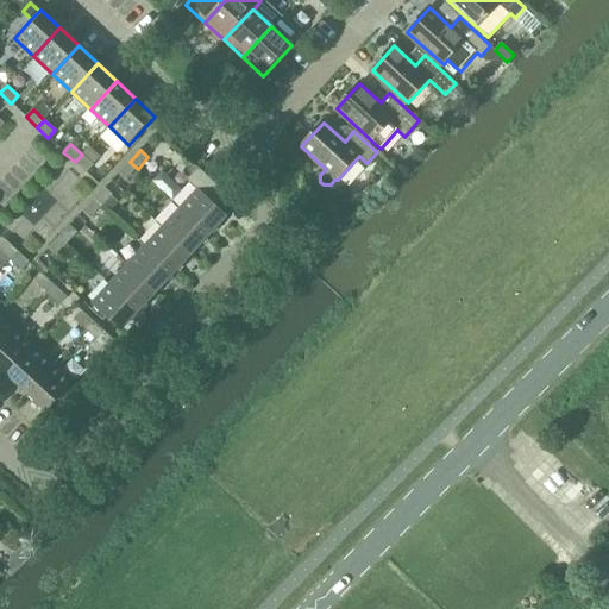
[(82,155),(75,162),(86,173),(93,164),(82,155)]
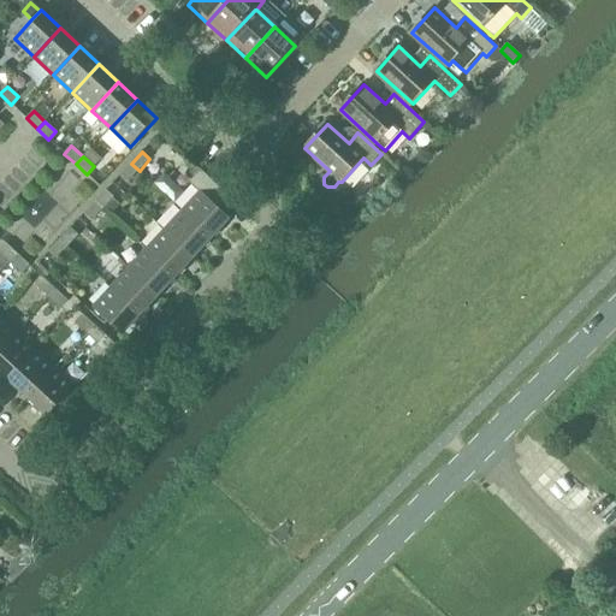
[(140,171),(131,164),(120,175),(129,183),(140,171)]
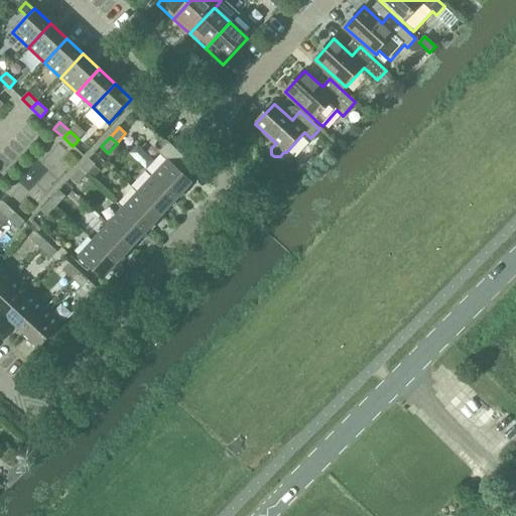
[(152,176),(177,200),(192,183),(183,174),(192,164),(168,142),(158,152),(167,160),(152,176)]
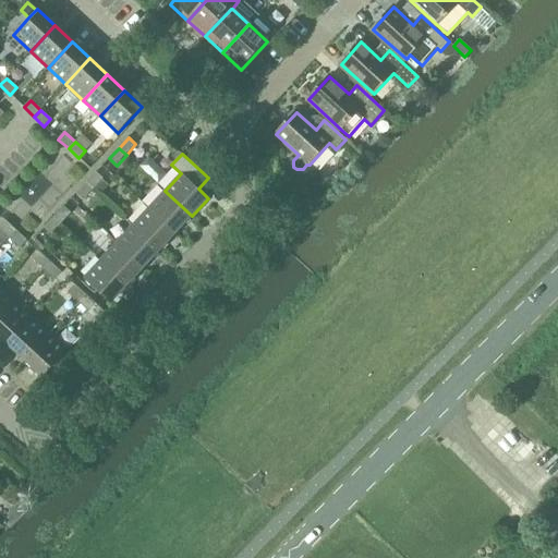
[(86,183),(94,190),(104,179),(96,172),(86,183)]
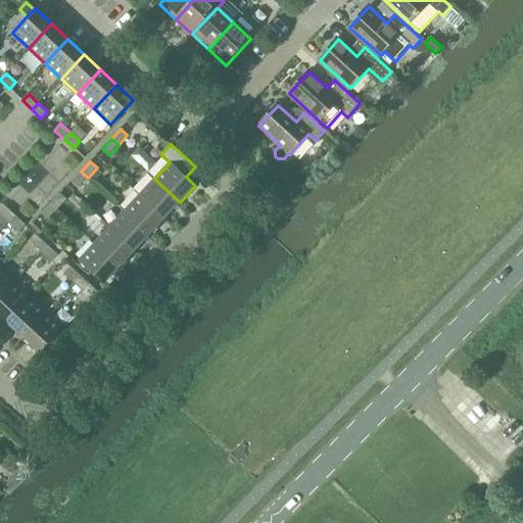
[(88,178),(81,172),(72,181),(79,187),(88,178)]
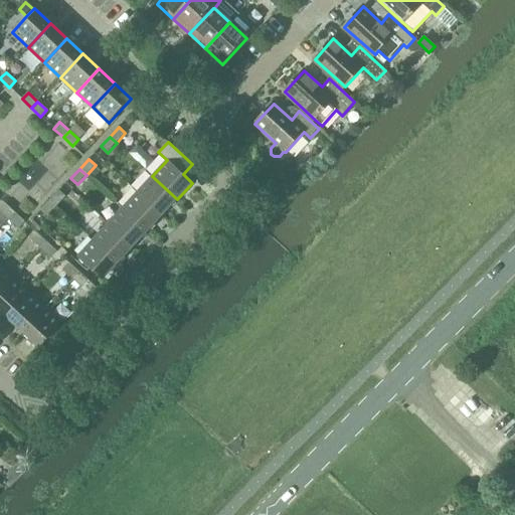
[(138,192),(162,215),(177,199),(152,176),(138,192)]
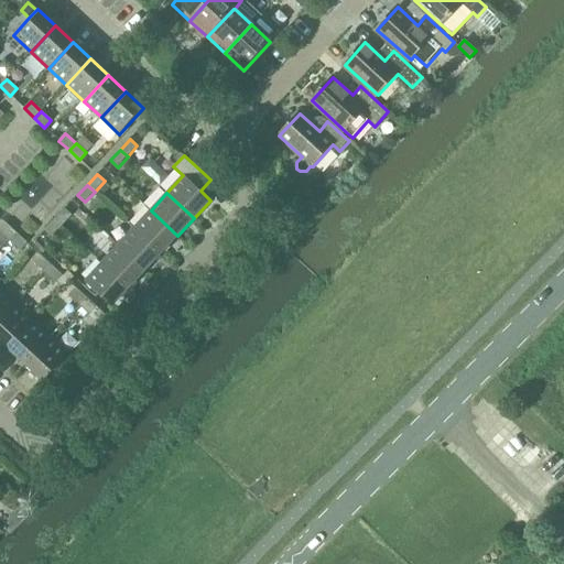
[(55,219),(63,227),(72,216),(64,209),(55,219)]
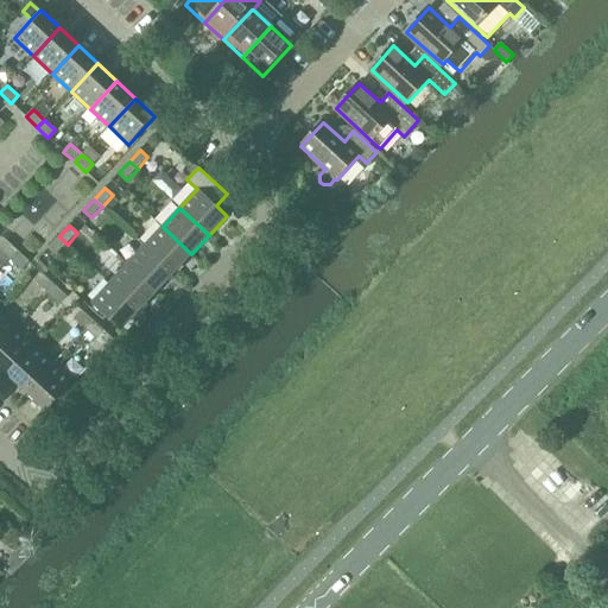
[(145,246),(175,273),(191,254),(163,227),(145,246)]
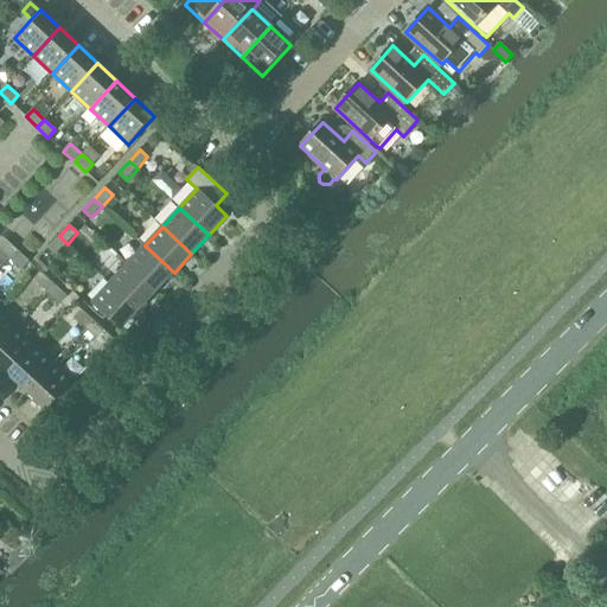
[(68,244),(59,236),(49,248),(57,255),(68,244)]
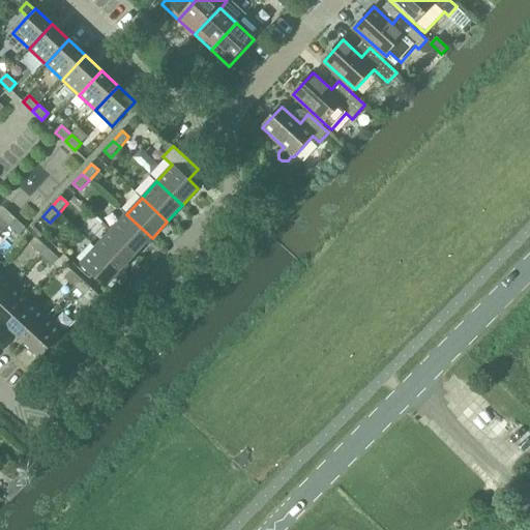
[(0,216),(9,226),(16,219),(6,210),(0,215),(0,216)]
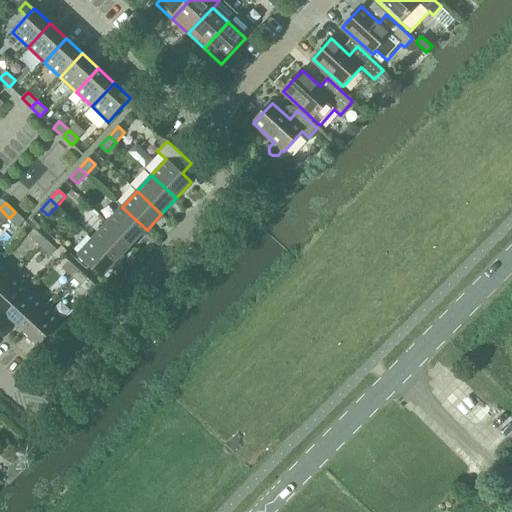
[(107,223),(132,246),(147,230),(122,207),(107,223)]
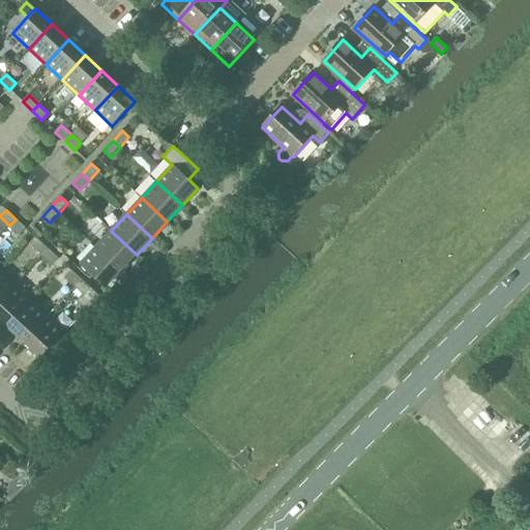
[(16,219),(9,226),(20,235),(26,229),(16,219)]
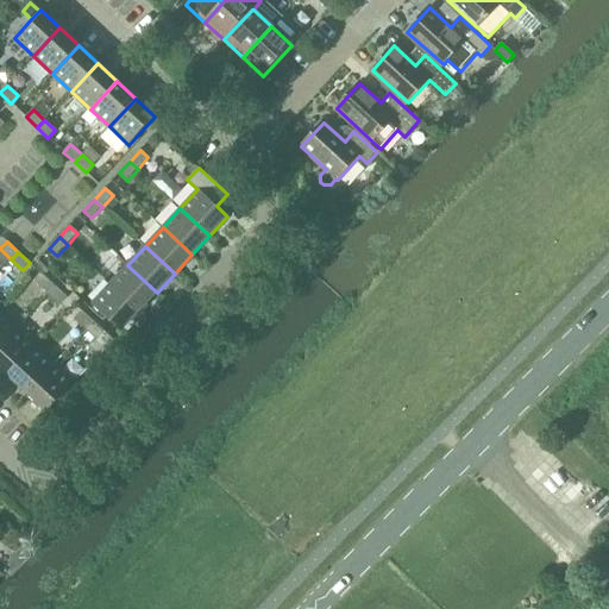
[(111,284),(139,312),(157,293),(127,265),(111,284)]
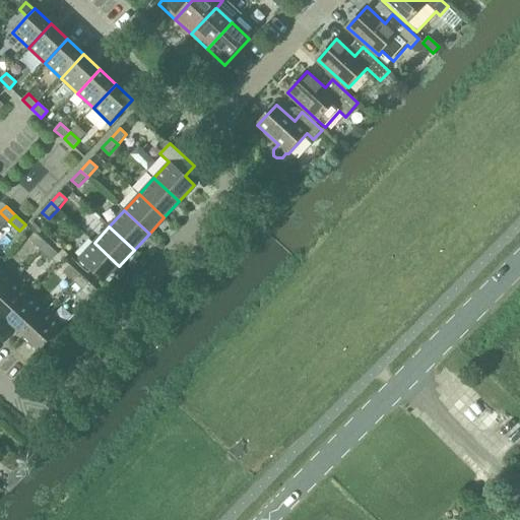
[(42,251),(48,245),(39,236),(33,242),(42,251)]
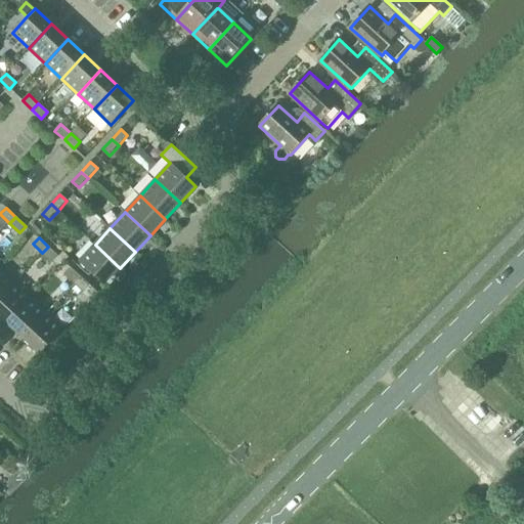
[(120,268),(95,245),(80,261),(104,285),(120,268)]
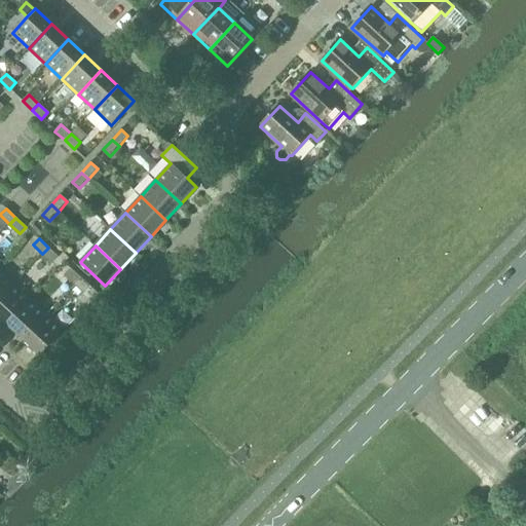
[(48,248),(42,254),(51,263),(58,257),(48,248)]
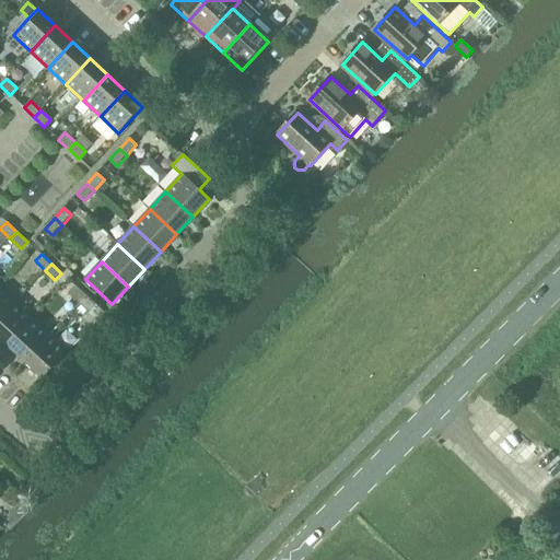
[(69,293),(80,303),(86,296),(76,287),(69,293)]
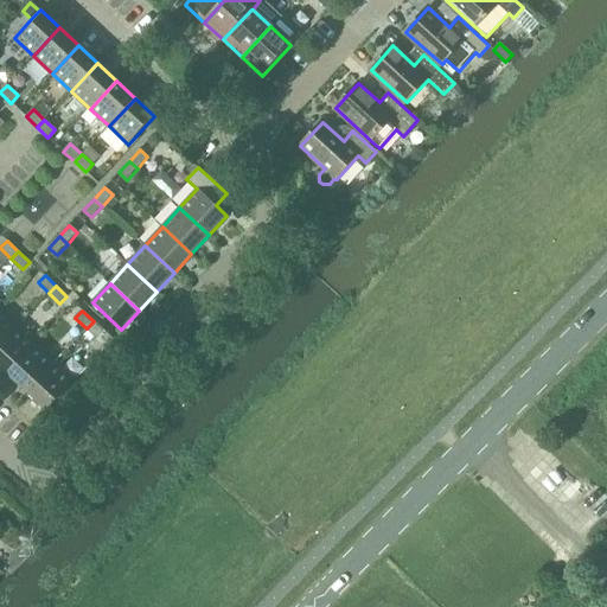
[(0,345),(17,328),(0,313),(0,345)]
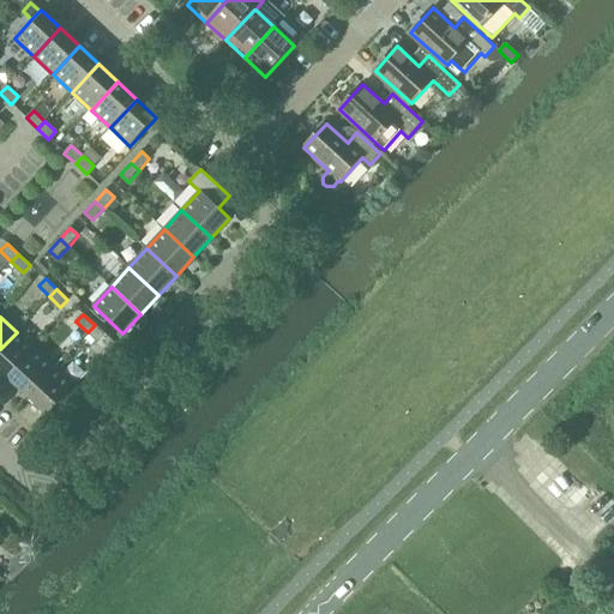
[(98,343),(106,336),(95,325),(88,332),(98,343)]
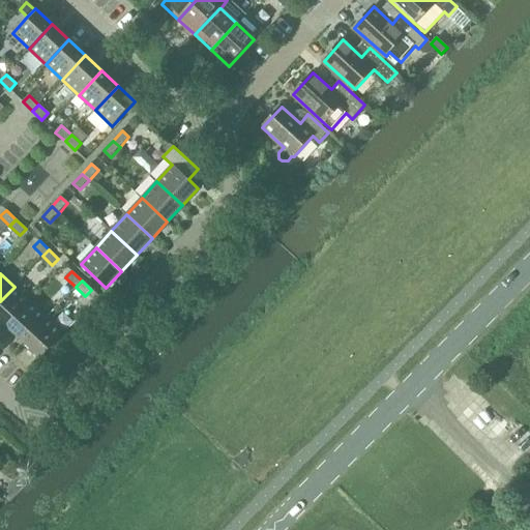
[(0,320),(7,327),(30,302),(15,287),(0,301),(0,320)]
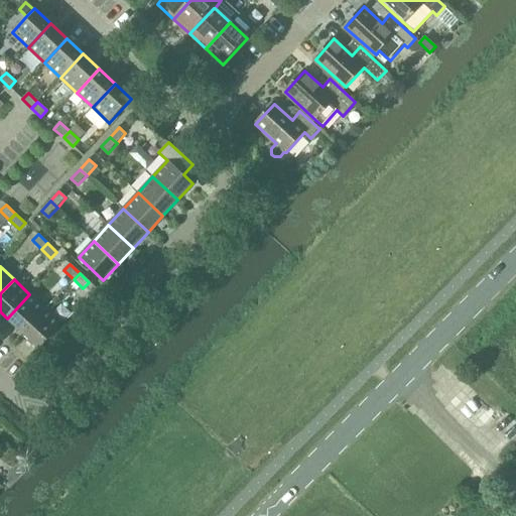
[(23,334),(45,309),(29,294),(7,318),(23,334)]
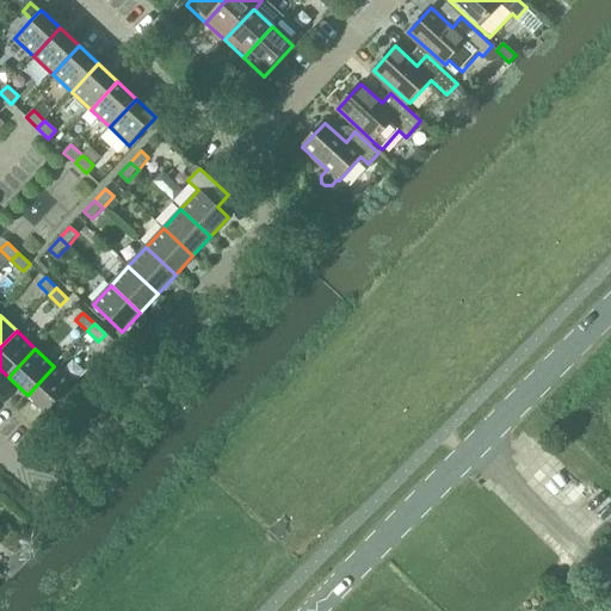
[(54,366),(28,395),(47,413),(73,384),(54,366)]
